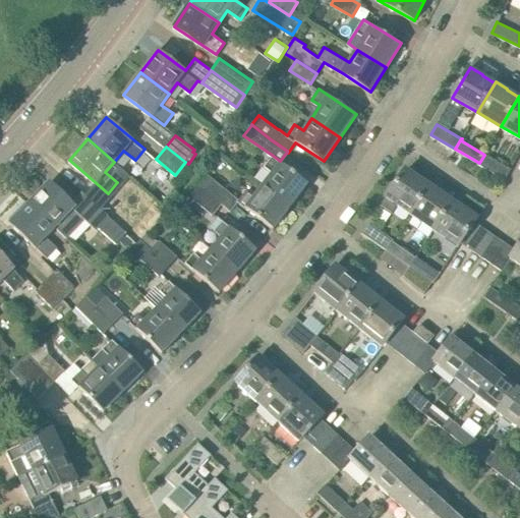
[(512,168),(494,158),(485,153),(484,155),(479,163),(505,178),(512,168)]
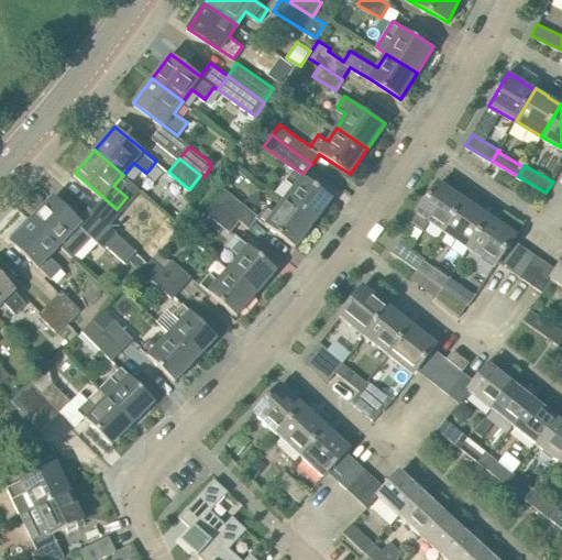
[(313,222),(333,197),(302,174),(294,167),(285,179),(295,186),(285,199),(313,222)]
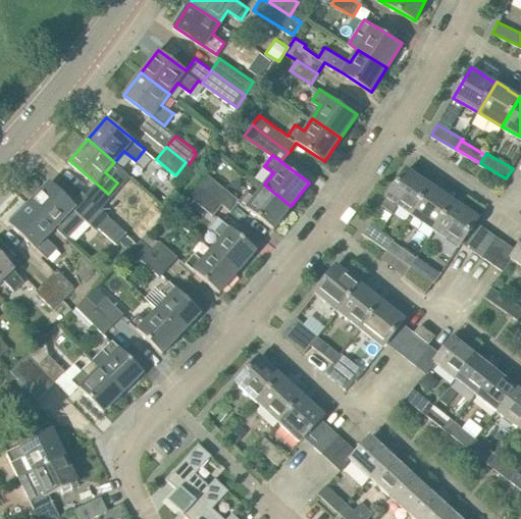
[(193,179),(203,189),(222,204),(231,211),(239,202),(239,201),(240,200),(212,176),(202,168),(193,179)]
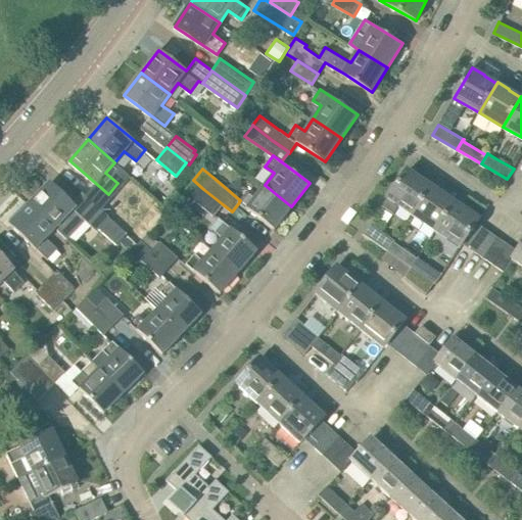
[(413,215),(433,185),(431,184),(431,185),(420,178),(420,177),(409,169),(388,198),(383,205),(393,214),(399,205),(413,215)]
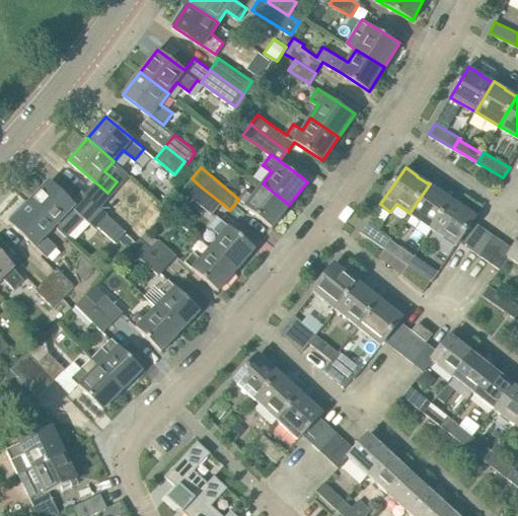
[(221,203),(202,188),(192,178),(179,194),(191,203),(194,199),(212,214),(221,203)]
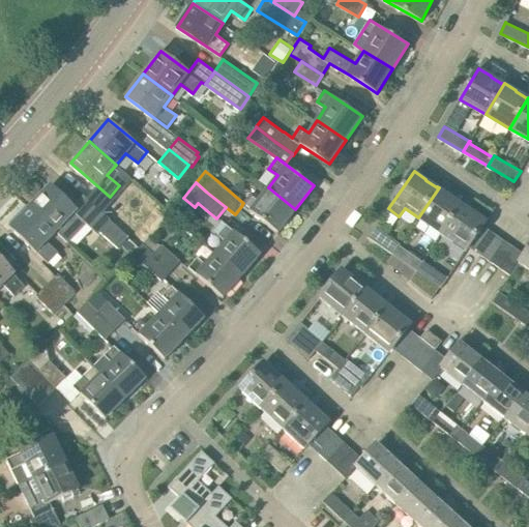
[(51,184),(30,206),(56,230),(68,241),(78,230),(79,231),(87,223),(97,233),(100,231),(118,246),(121,243),(131,253),(138,245),(128,236),(128,235),(110,218),(104,212),(88,198),(84,194),(72,205),(64,197),(51,184)]
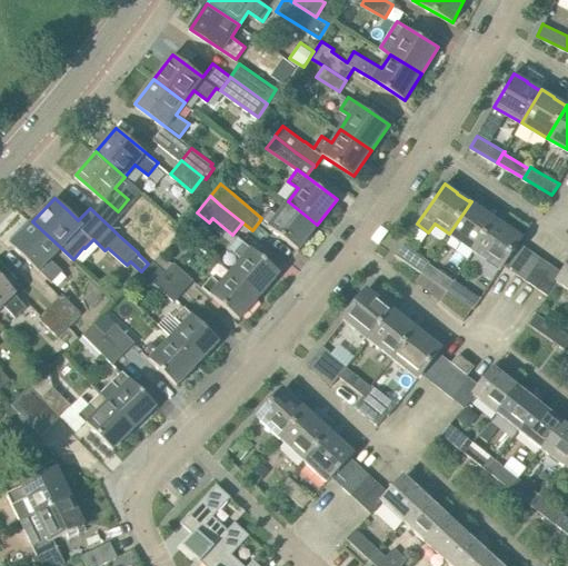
[(269,208),(261,218),(260,219),(260,220),(299,249),(317,225),(288,201),(278,215),(269,208)]
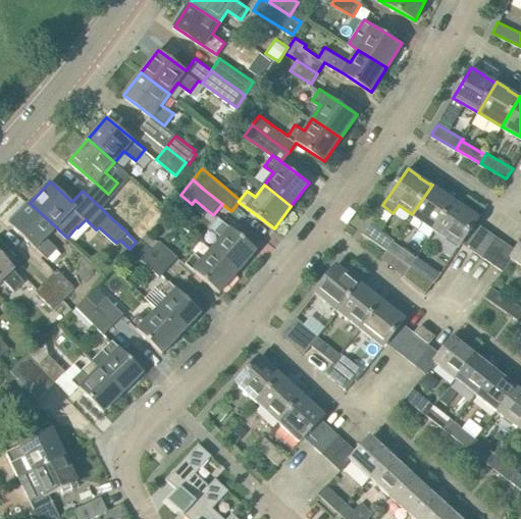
[(434,229),(455,201),(455,200),(454,201),(443,194),(444,193),(432,185),(412,214),(434,229)]
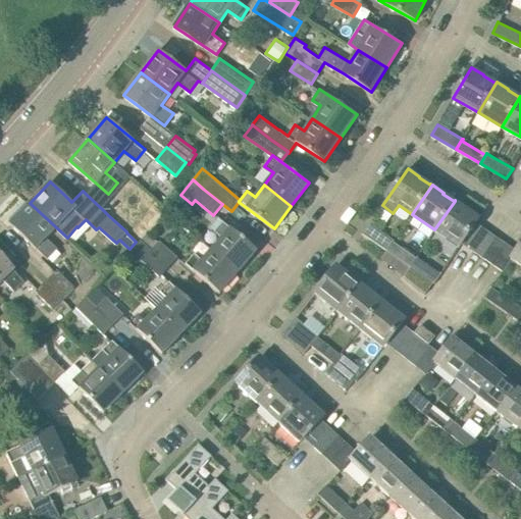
[(476,221),(479,217),(478,216),(477,217),(466,209),(467,208),(455,201),(434,229),(459,247),(462,242),(476,221)]
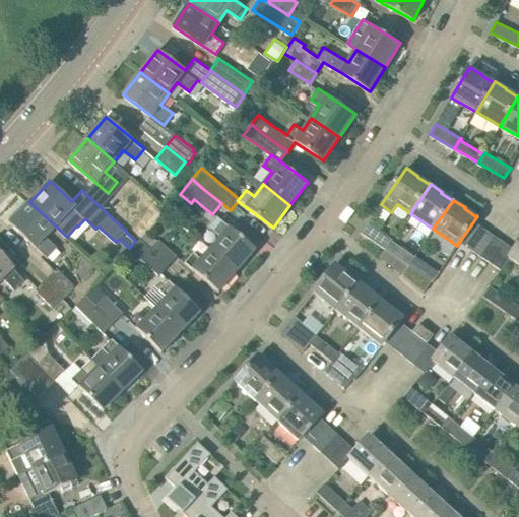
[(46,236),(55,225),(29,202),(10,221),(47,258),(58,247),(46,236)]
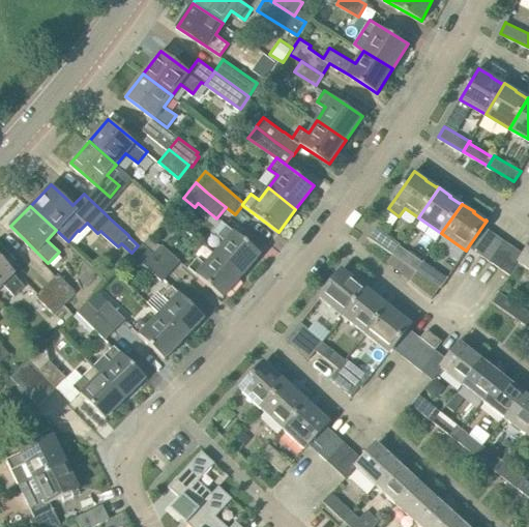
[(120,207),(110,218),(128,235),(140,224),(120,207)]
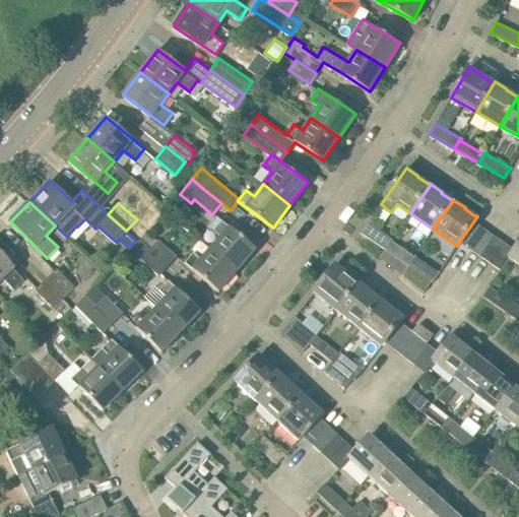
[(238,270),(256,248),(221,218),(213,229),(220,236),(210,248),(238,270)]
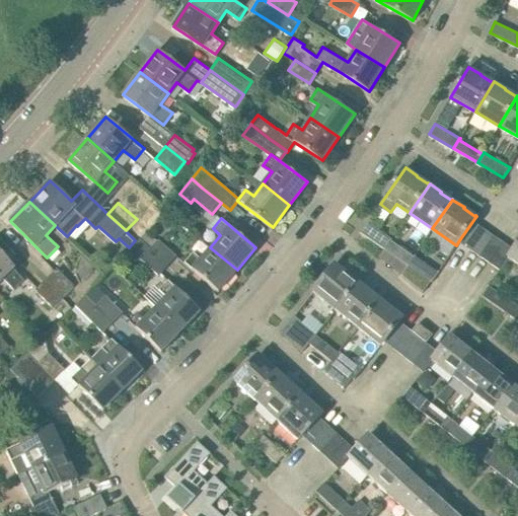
[(470,247),(485,227),(473,220),(459,240),(470,247)]
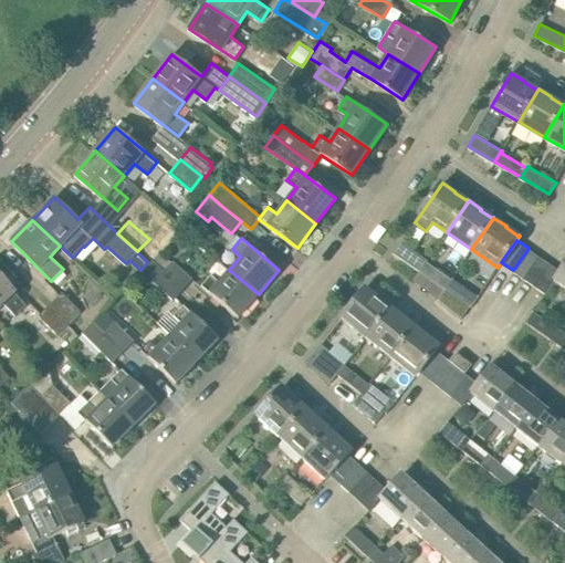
[(420,271),(427,261),(428,260),(401,241),(394,252),(420,271)]
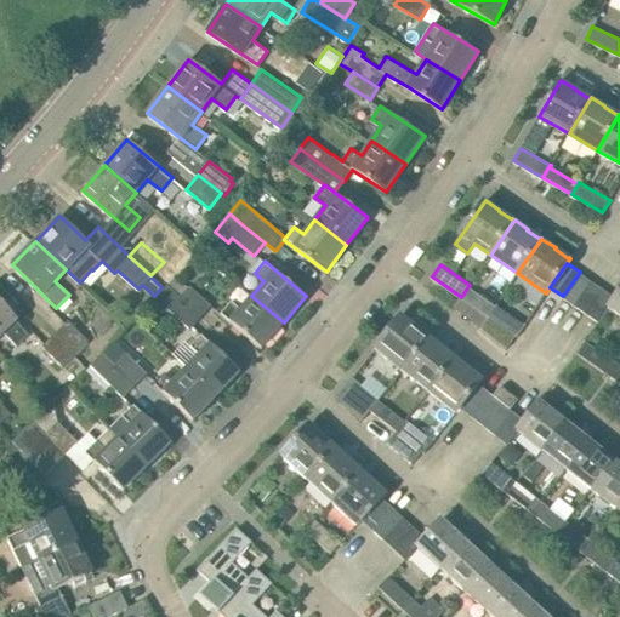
[(574,304),(592,280),(580,272),(563,296),(574,304)]
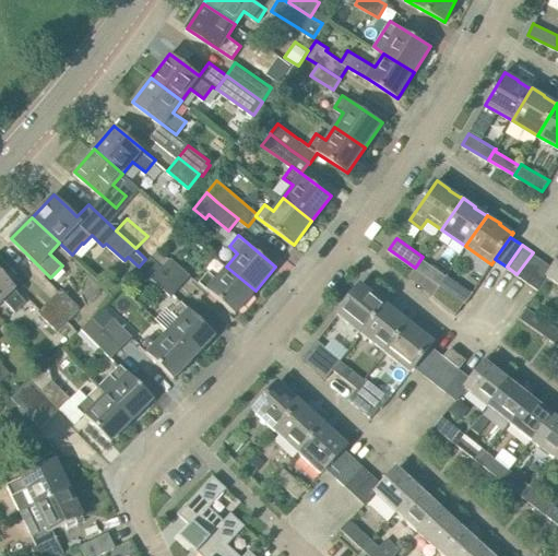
[(191,274),(170,257),(169,258),(158,249),(151,257),(181,284),(191,274)]
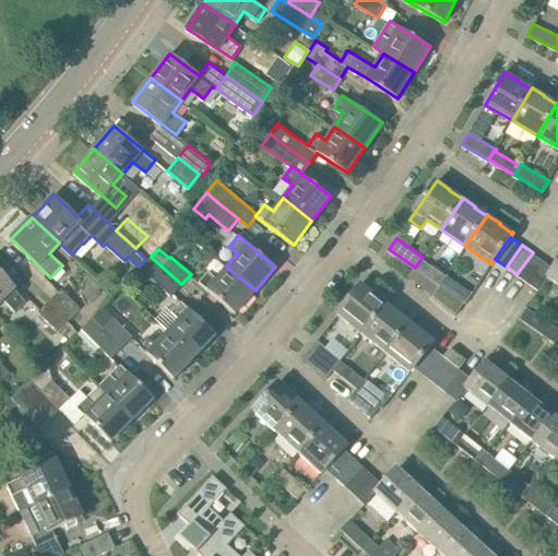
[(527,282),(543,259),(533,252),(517,274),(527,282)]
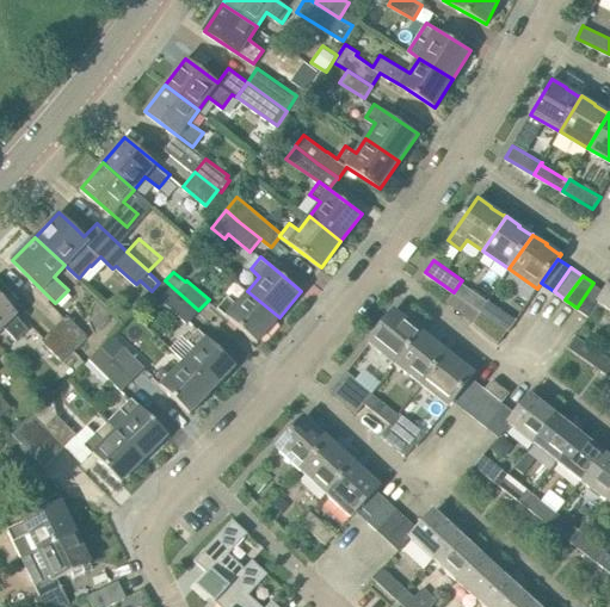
[(188,323),(198,310),(165,280),(151,296),(164,307),(166,304),(188,323)]
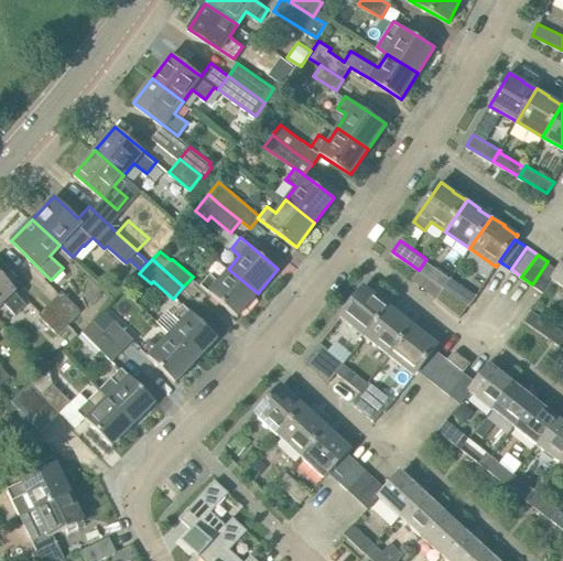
[(450,278),(450,277),(425,260),(419,270),(444,287),(450,278)]
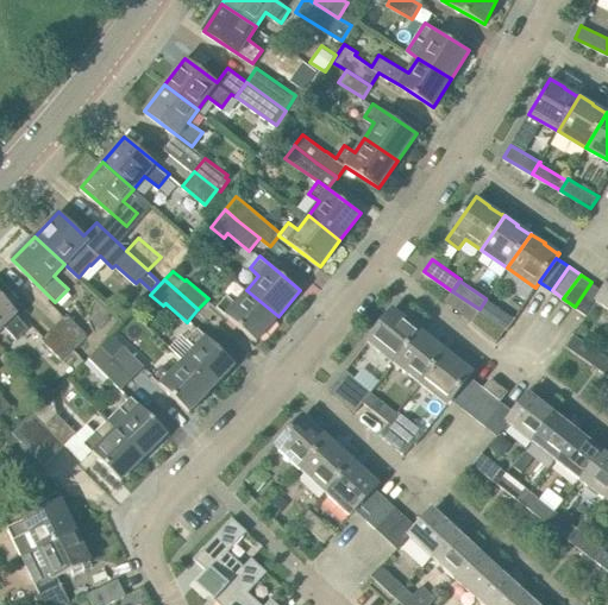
[(597,302),(603,290),(591,282),(575,307),(588,315),(597,302)]
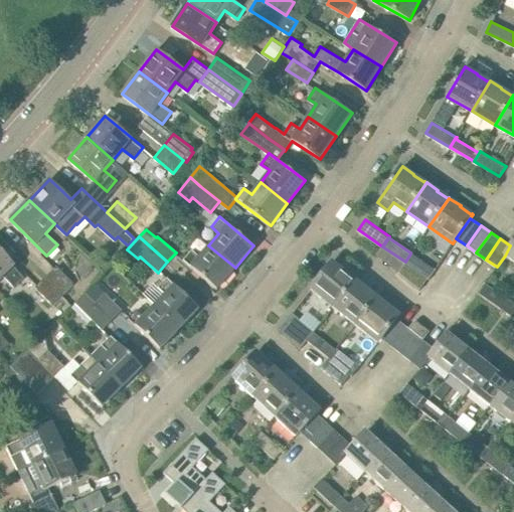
[(513,239),(510,245),(505,256),(513,261),(513,239)]
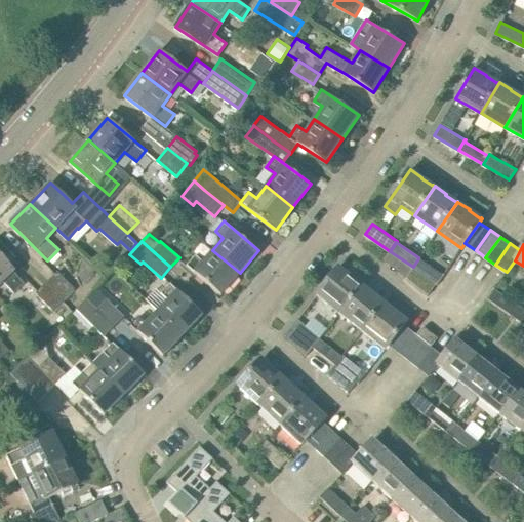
[(222,294),(240,273),(212,250),(203,261),(196,254),(187,266),(222,294)]
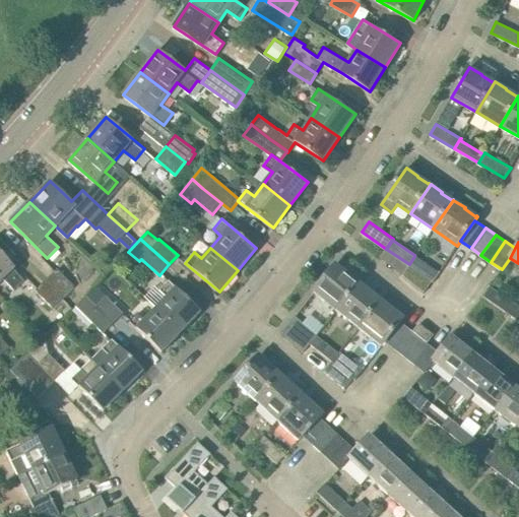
[(0,280),(4,277),(15,289),(26,279),(0,251),(0,280)]
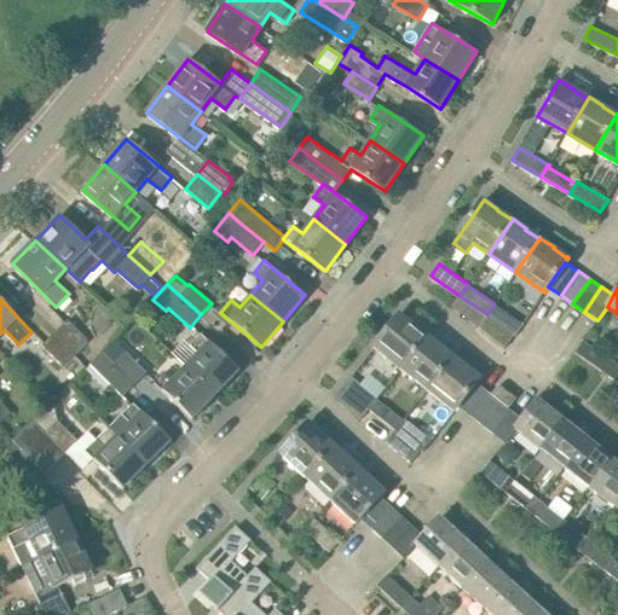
[(487,314),(489,315),(515,335),(524,321),(495,302),(494,303),(494,305),(487,314)]
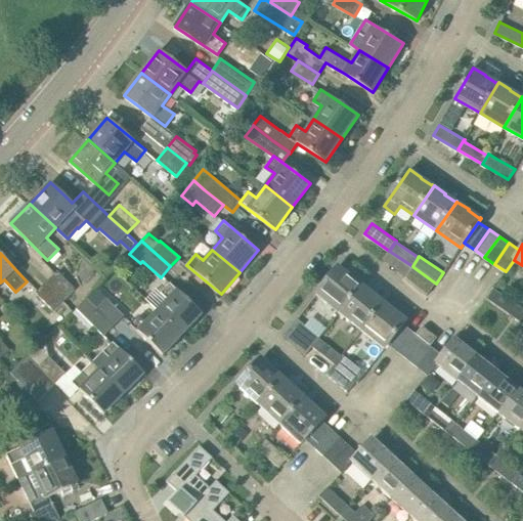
[(340,312),(362,285),(361,283),(360,284),(350,275),(350,274),(339,265),(316,294),(340,312)]
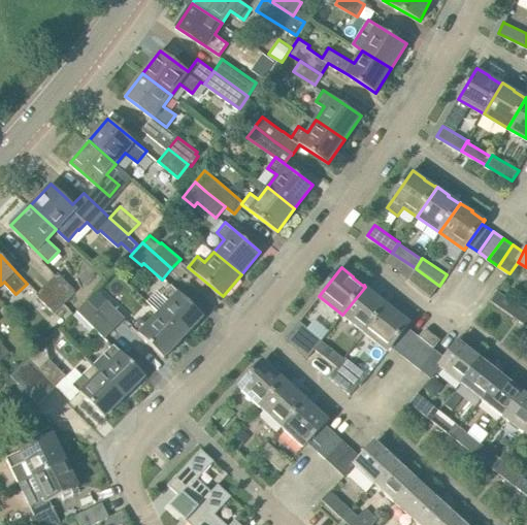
[(417,269),(408,279),(431,296),(439,286),(417,269)]
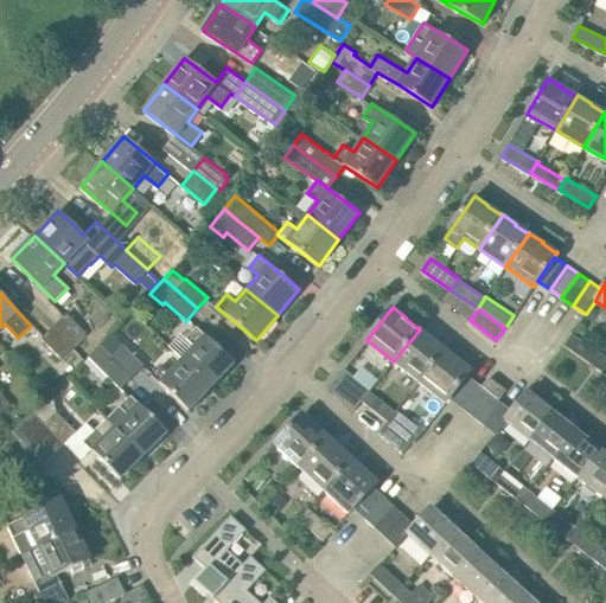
[(75,345),(88,333),(67,312),(55,325),(75,345)]
